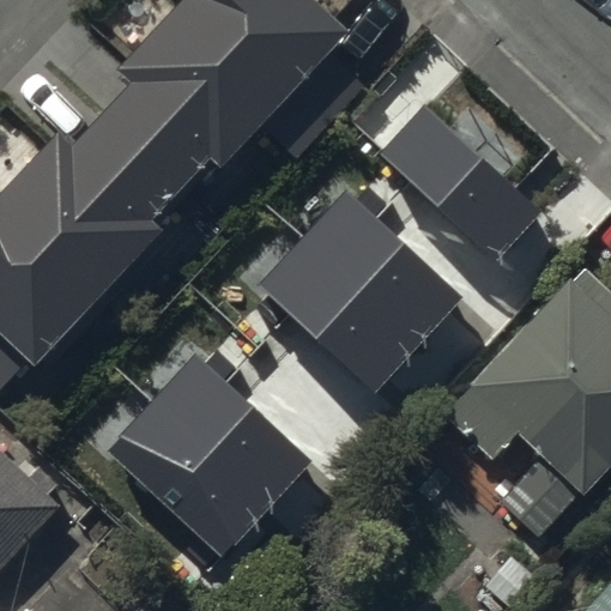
[(333,32),(298,0),(186,0),(118,72),(132,84),(70,150),(54,135),(0,192),(0,327),(31,357),(150,231),(158,241),(223,173),(211,162),(333,32)]
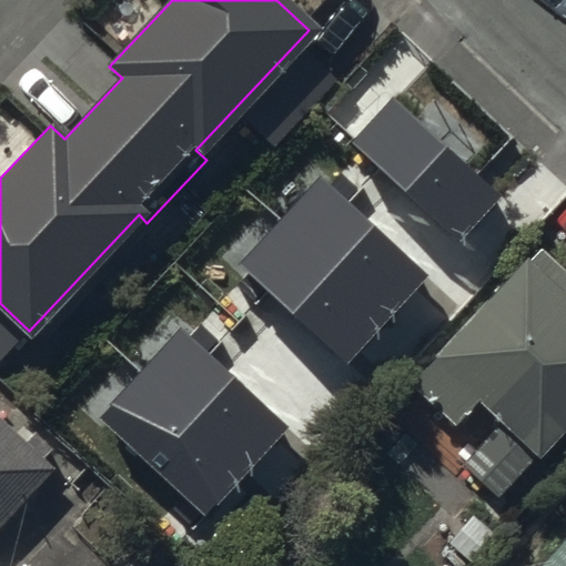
[(393,95),(351,140),(456,239),(499,194),(393,95)]
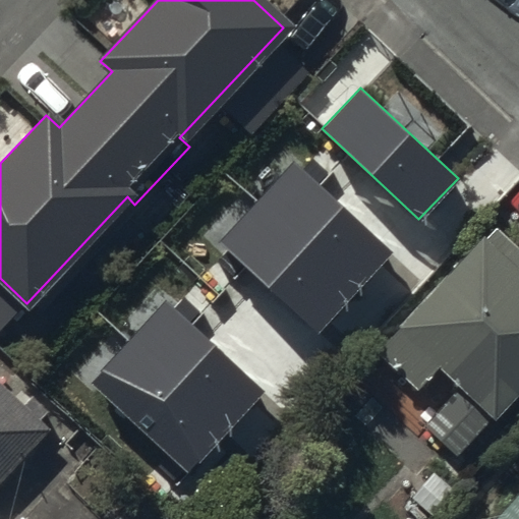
[(292,161),(218,241),(318,333),(392,251),(292,161)]
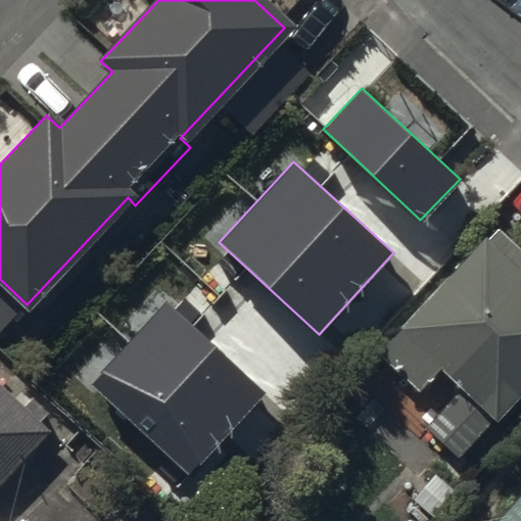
[(520,397),(520,251),(500,233),(490,242),(483,236),(374,357),(416,394),(436,372),(495,426),(520,397)]
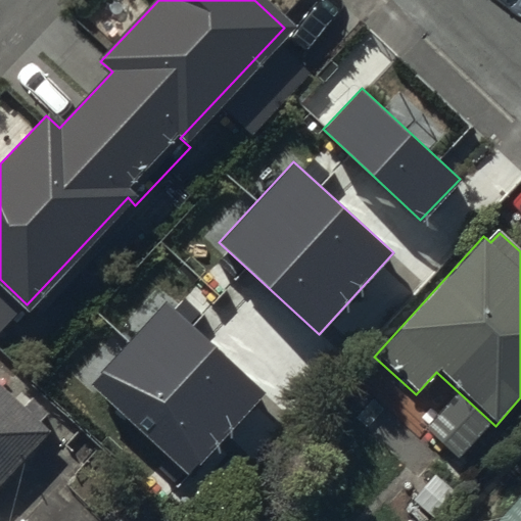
[(166,300),(89,382),(187,474),(264,392),(166,300)]
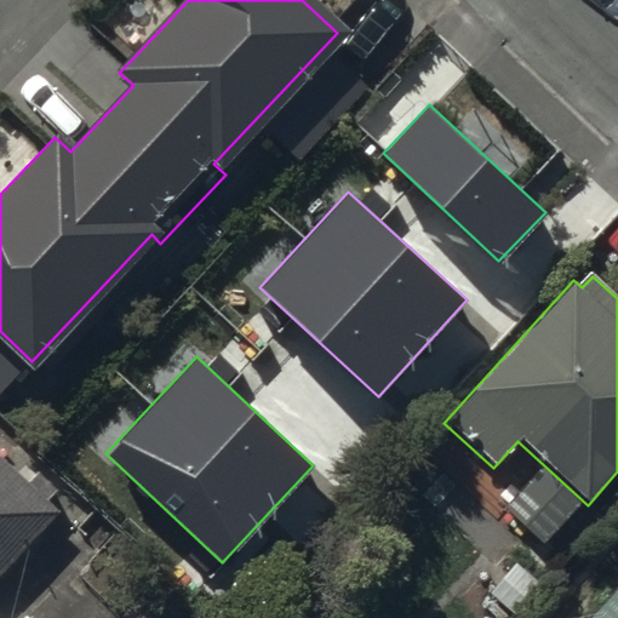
[(0,568),(56,509),(0,457),(0,568)]
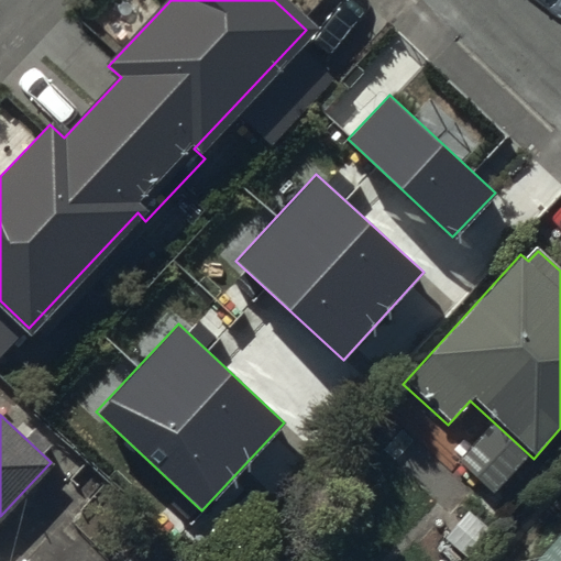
[(35,560),(19,546),(4,560),(35,560)]
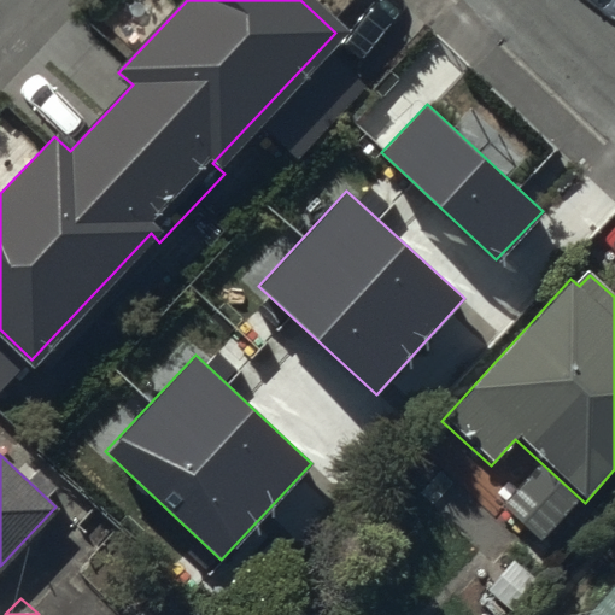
[(614,614),(614,598),(599,614),(614,614)]
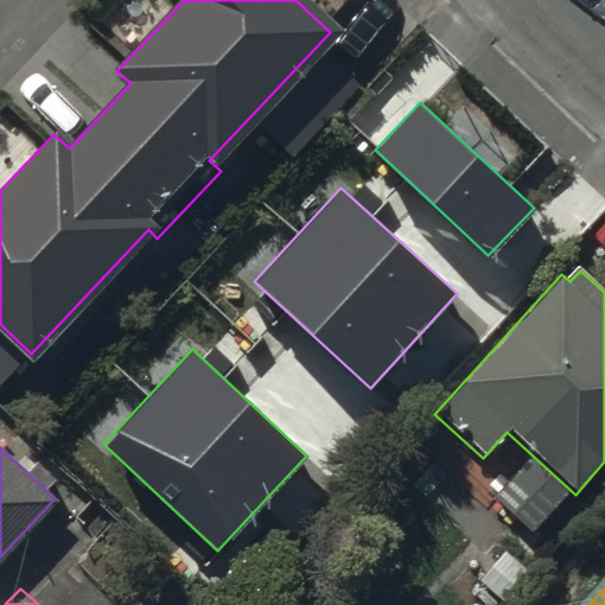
All buildings are outlined.
